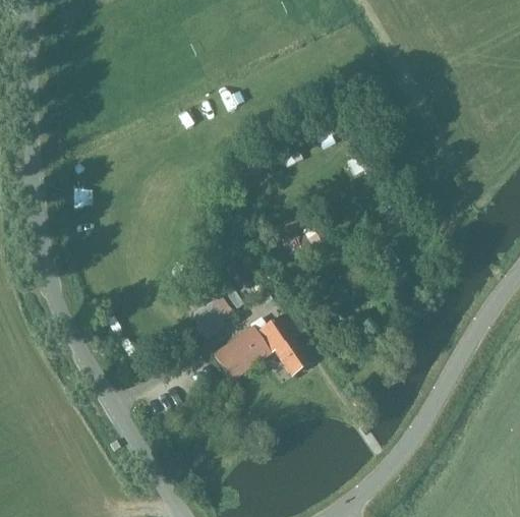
[(244,221),(233,214),(210,254),(221,262),(244,221)]
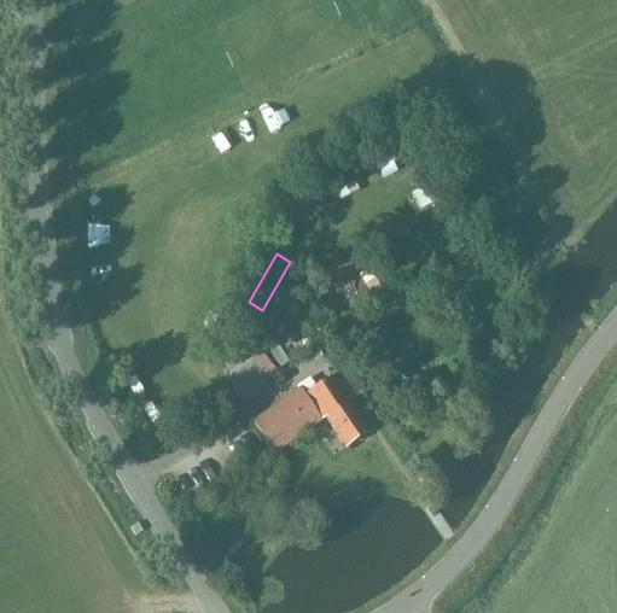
[(390,278),(378,257),(358,269),(370,290),(390,278)]
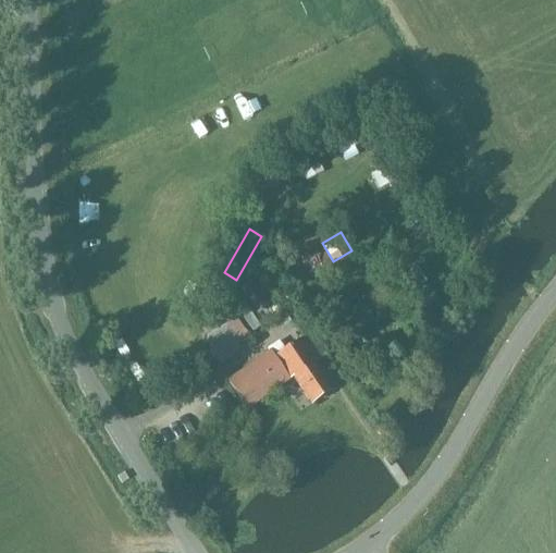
[(423,277),(414,261),(403,269),(412,283),(423,277)]
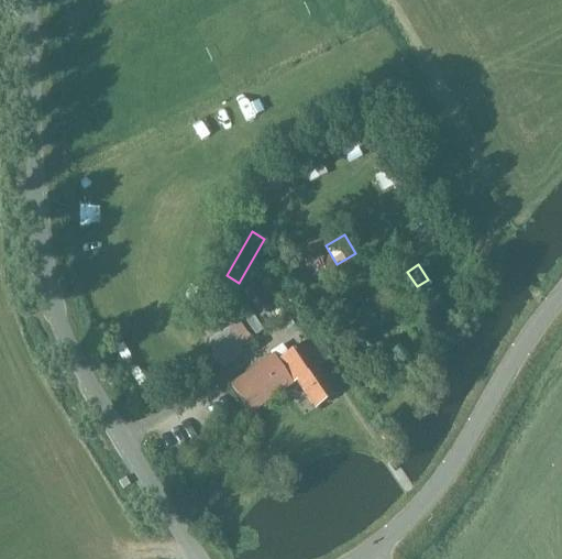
[(350,302),(359,295),(354,288),(345,294),(350,302)]
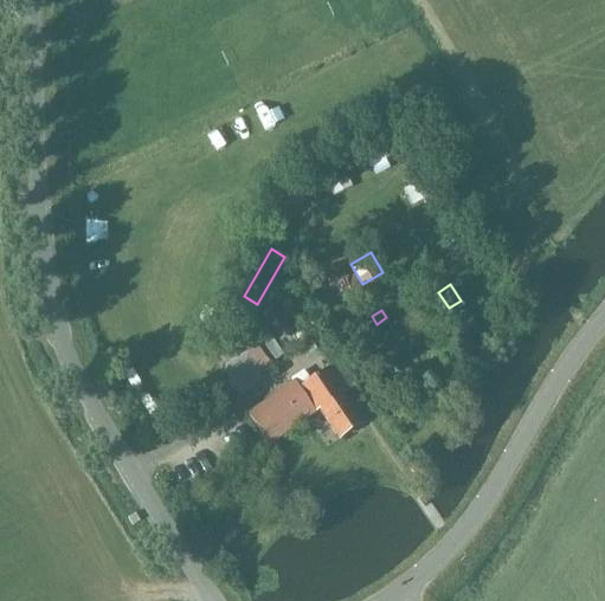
[(430,337),(439,338),(442,322),(432,321),(430,337)]
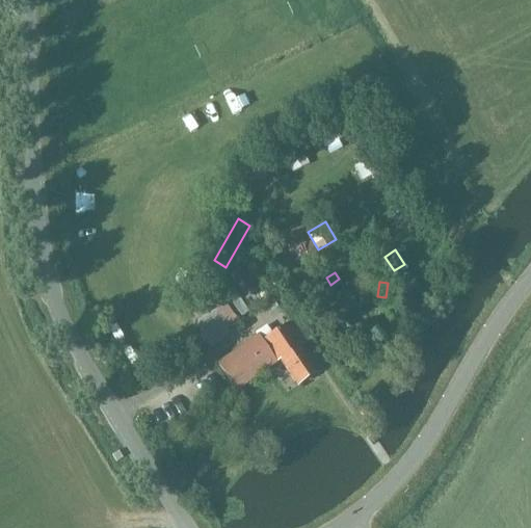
[(231,313),(211,283),(181,302),(200,333),(231,313)]
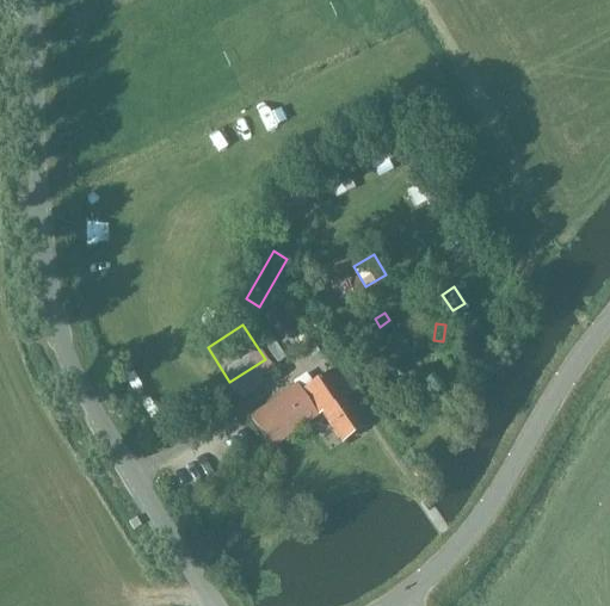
[(305,370),(293,378),(294,381),(248,413),(270,444),(315,412),(318,415),(321,413),(342,443),(362,430),(340,400),(345,396),(327,371),(312,382),(305,370)]
